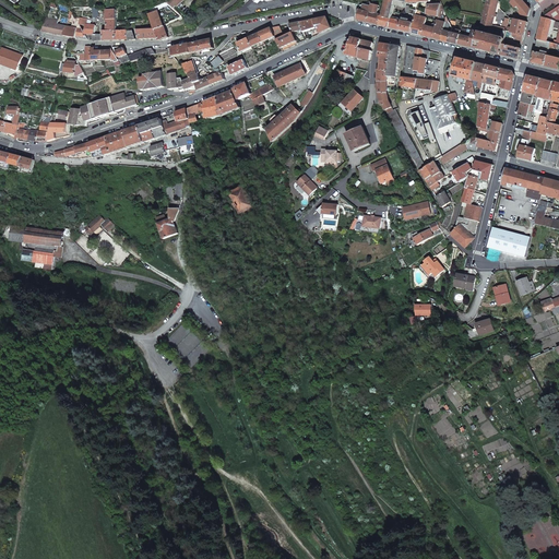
[(387,0),(382,18),(391,20),(392,18),(393,11),(394,6),(395,0),(387,0)]
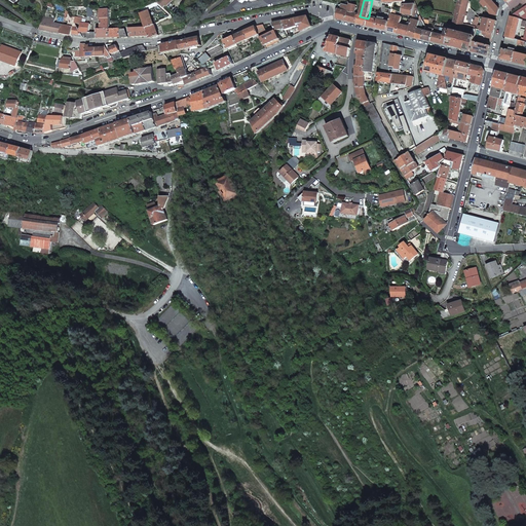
[(457,0),(458,0),(452,24),(456,25),(463,26),(468,0),(457,0)]
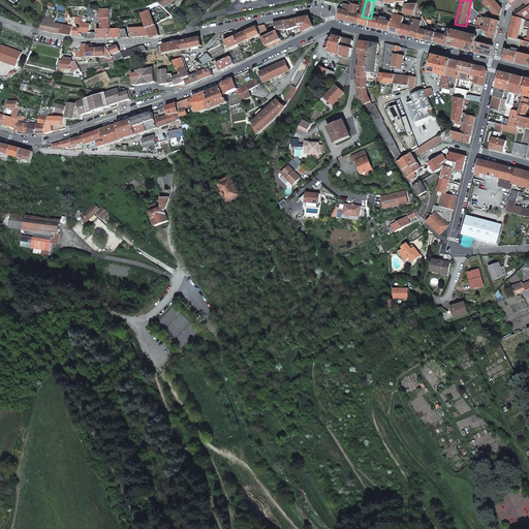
[(494,0),(481,0),(489,8),(494,14),(501,16),(502,8),(494,0)]
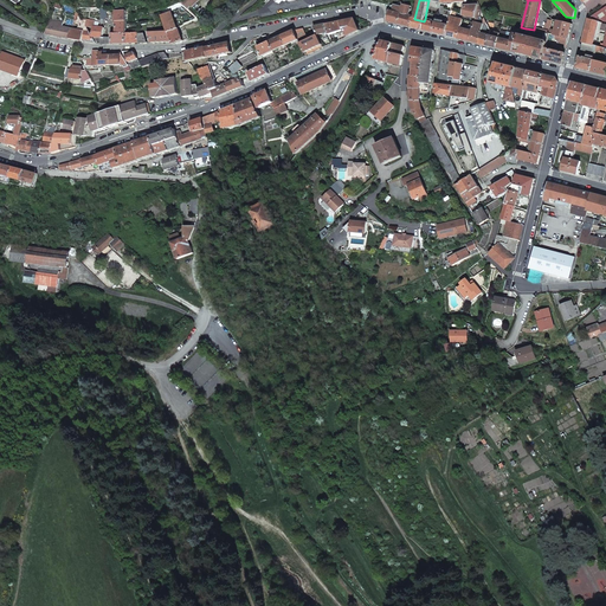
[(389,11),(387,21),(398,24),(403,5),(403,4),(400,5),(399,6),(394,7),(393,12),(389,11)]
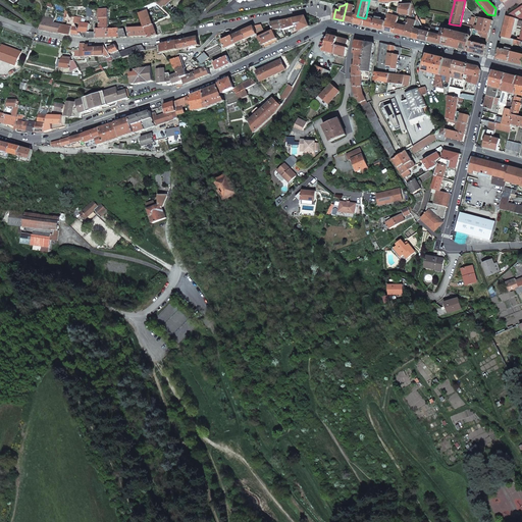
[(347,4),(343,20),(351,22),(353,23),(355,15),(353,13),(355,5),(347,4)]
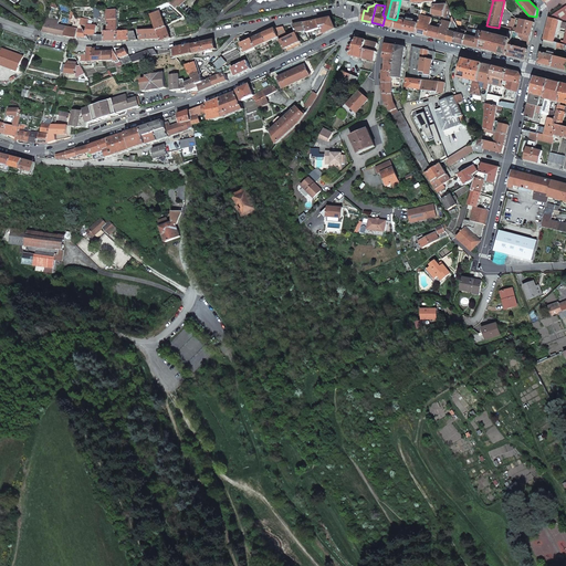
[(435,6),(432,14),(433,14),(443,17),(447,4),(435,6)]
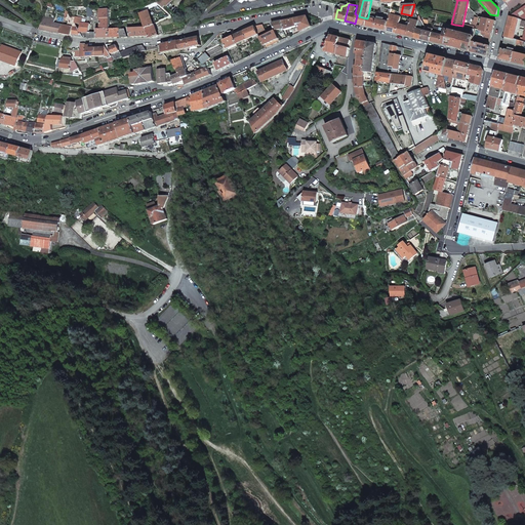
[(524,5),(511,16),(520,18),(524,19),(524,5)]
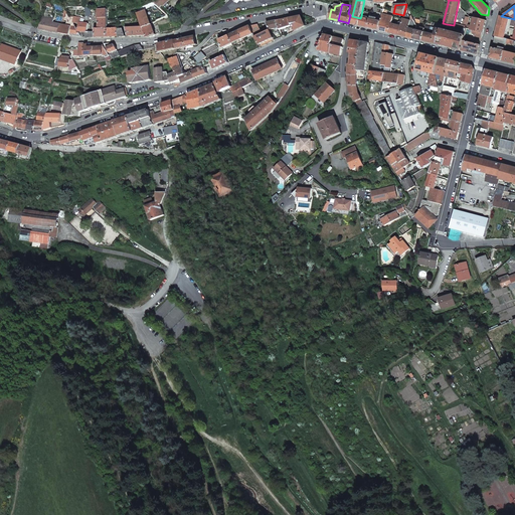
[(107,24),(106,8),(98,8),(97,10),(94,11),(94,15),(98,15),(98,19),(98,27),(107,27),(107,24)]
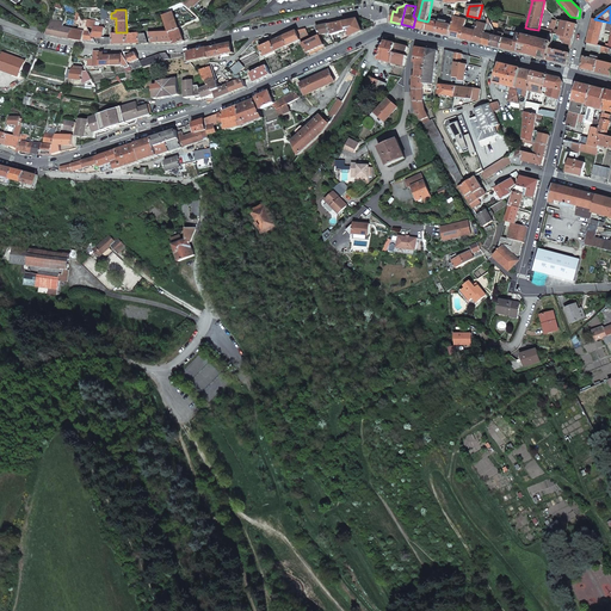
[(177,44),(186,39),(176,11),(164,14),(171,32),(174,42),(177,44)]
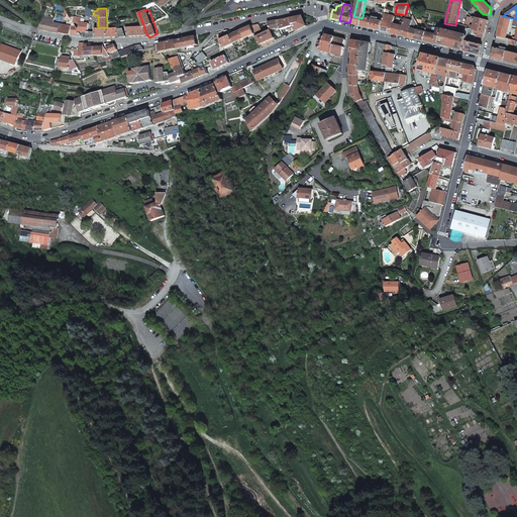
[(395,17),(394,16),(389,15),(385,14),(383,22),(381,30),(390,32),(391,33),(393,24),(395,17)]
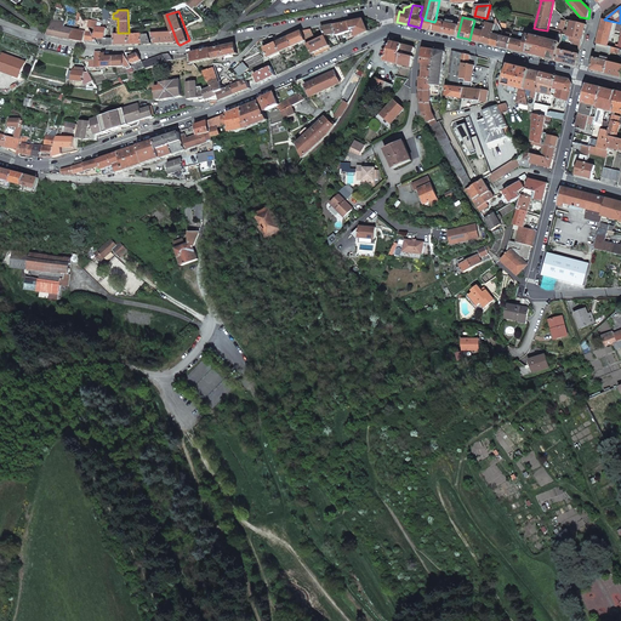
[(420,28),(432,30),(434,22),(425,20),(422,18),(420,28)]
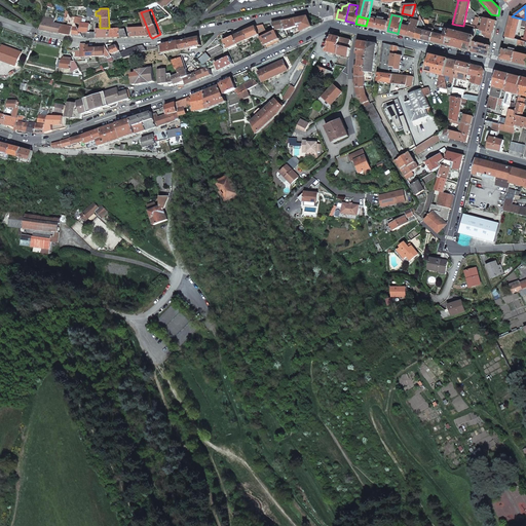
[(419,22),(416,38),(421,39),(423,40),(425,31),(425,27),(421,15),(419,22)]
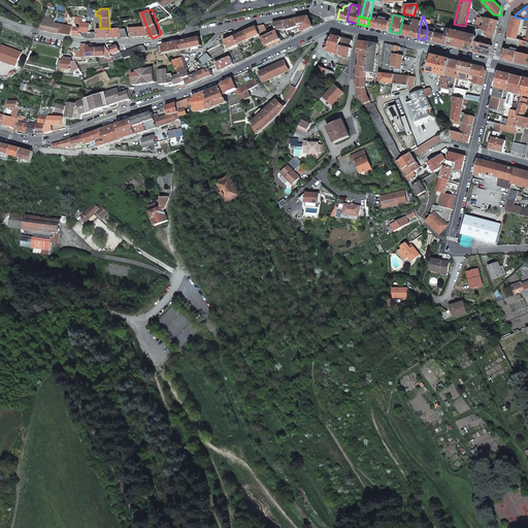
[(474,15),(472,26),(472,27),(479,28),(481,17),(474,15)]
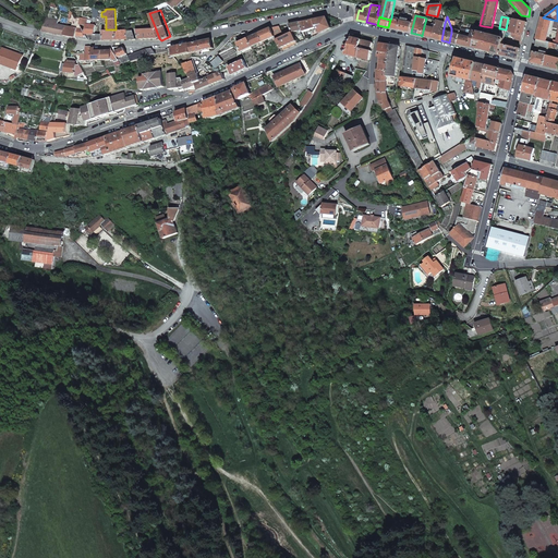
[(317,27),(320,34),(331,28),(327,17),(314,20),(317,27)]
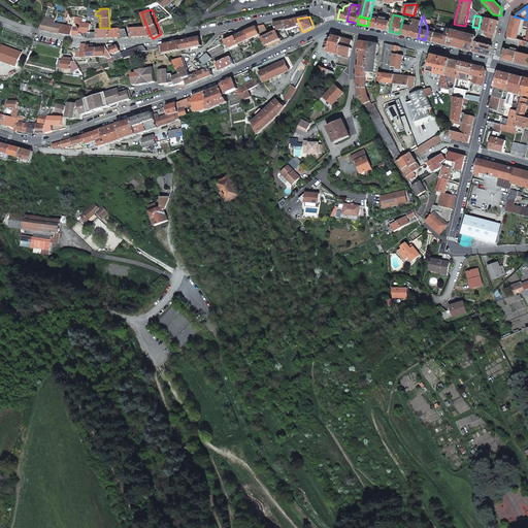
[(374,18),(371,17),(370,17),(367,26),(369,27),(378,29),(380,21),(374,19),(374,18)]
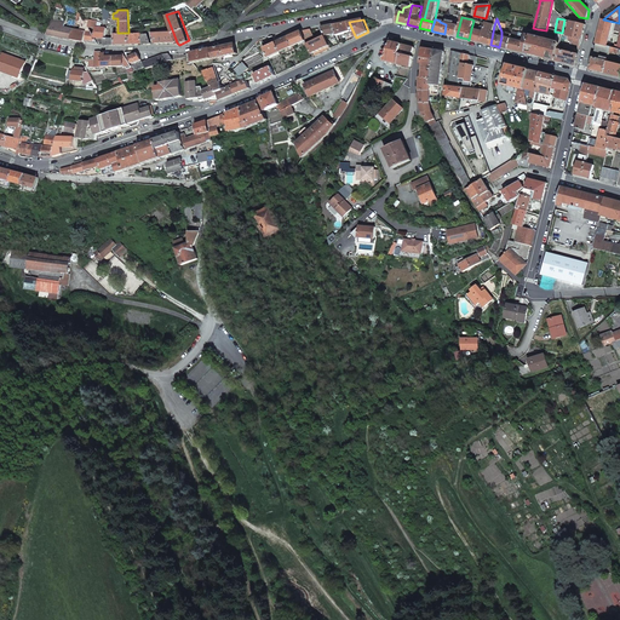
[(560,42),(555,61),(575,65),(578,53),(567,51),(569,40),(574,41),(573,45),(580,46),(585,26),(564,19),(562,33),(560,41),(560,42)]
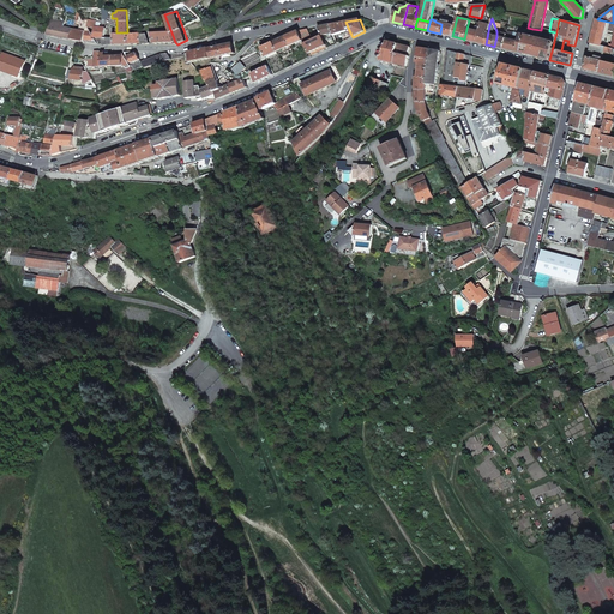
[(597,19),(591,43),(601,46),(602,41),(603,42),(608,22),(597,19)]
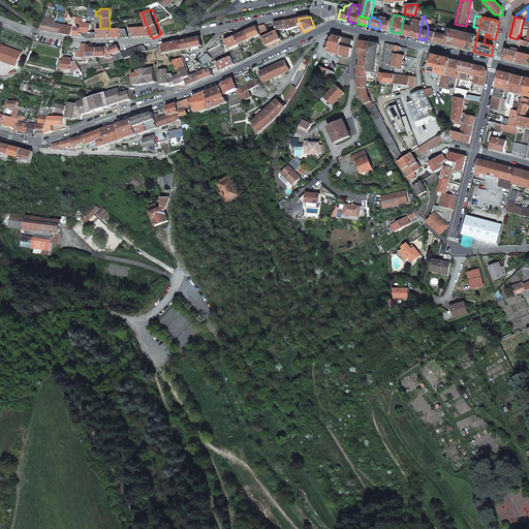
[(287,29),(288,31),(301,26),(298,19),(284,21),(287,29)]
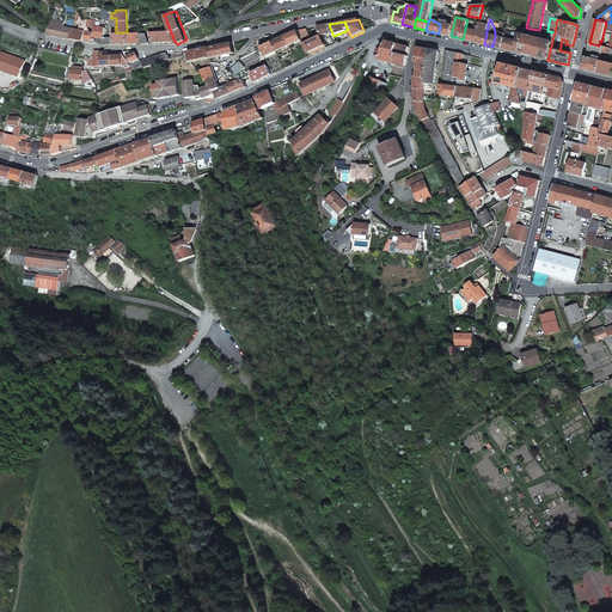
[(448,36),(451,36),(453,26),(441,23),(440,24),(439,34),(448,36)]
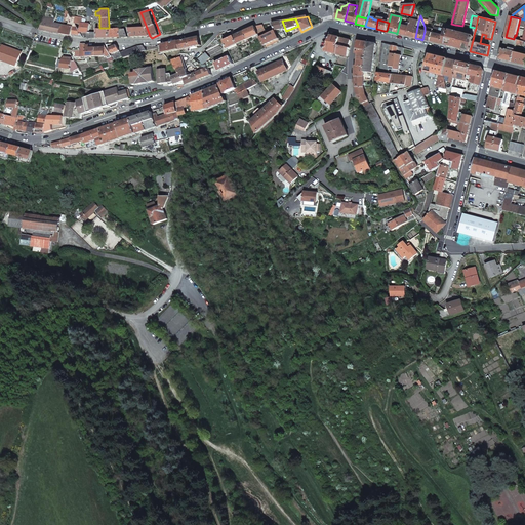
[(415,38),(418,22),(411,19),(410,24),(409,28),(407,36),(410,37),(415,38)]
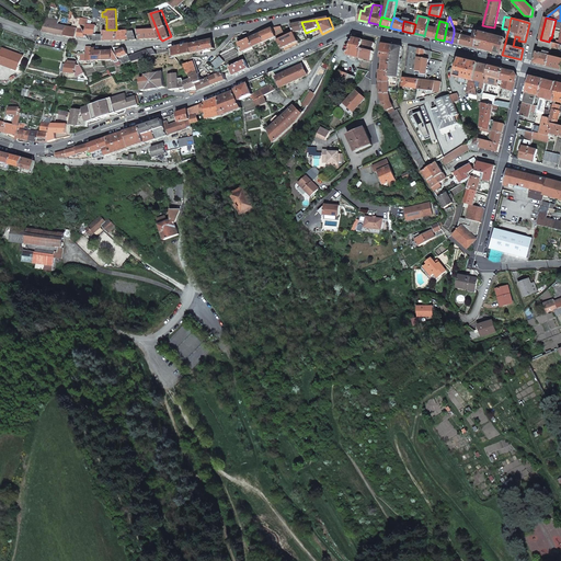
[(46,22),(43,32),(54,33),(65,35),(67,26),(46,22)]
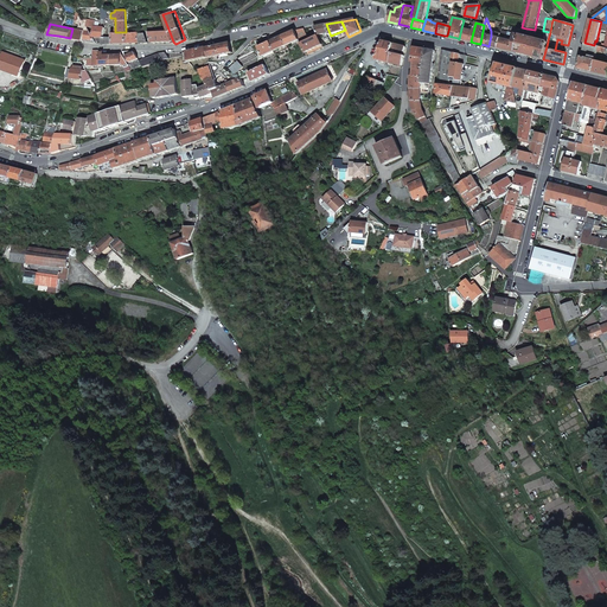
[(314,26),(318,36),(330,33),(326,24),(314,26)]
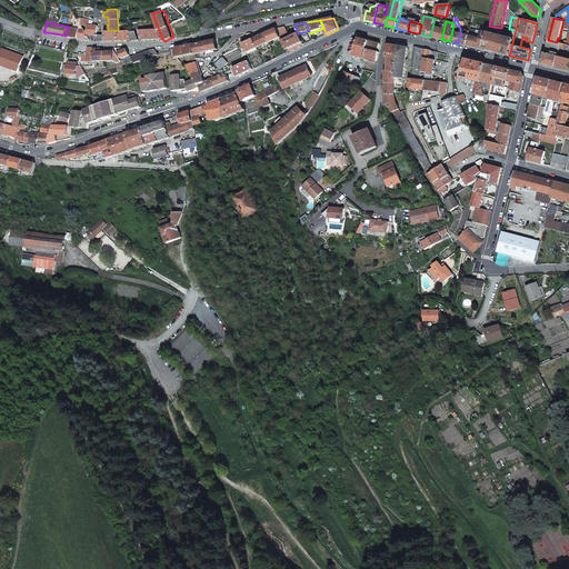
[(68,27),(66,36),(85,39),(90,40),(87,33),(82,25),(72,23),(72,28),(68,27)]
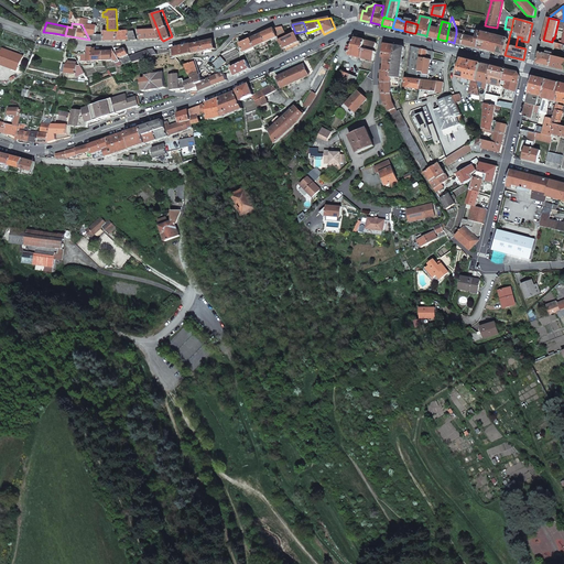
[(86,33),(89,40),(94,41),(94,34),(96,34),(96,25),(94,25),(87,25),(86,33)]
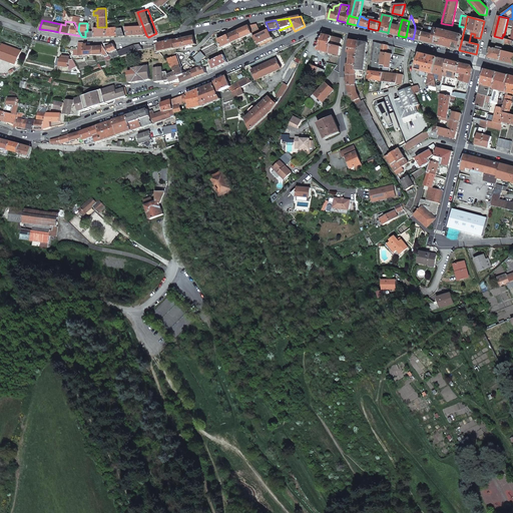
[(249,26),(252,33),(260,30),(257,24),(249,26)]
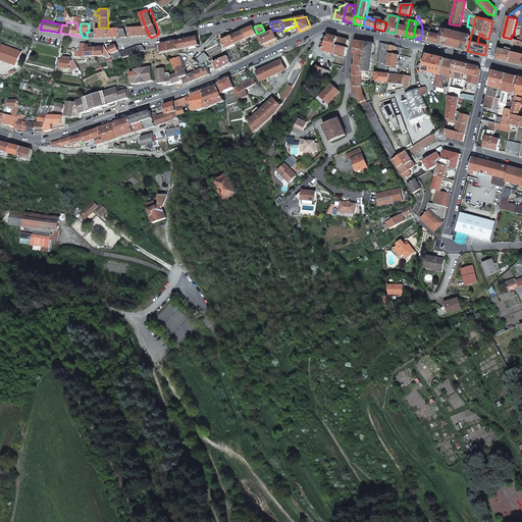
[(403,36),(405,36),(407,28),(404,27),(397,24),(395,34),(403,36)]
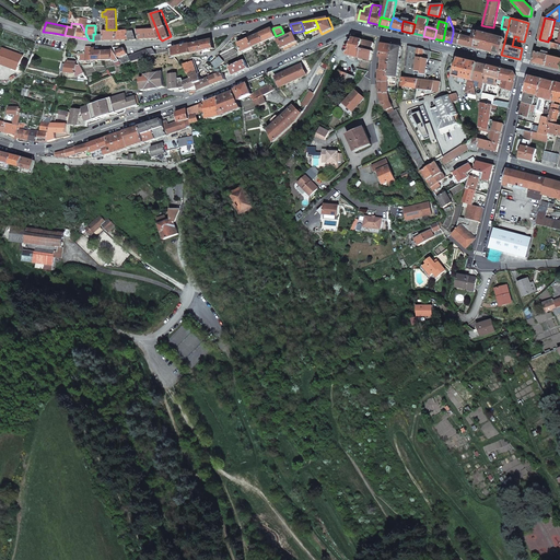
[(260,34),(265,43),(277,37),(276,36),(272,28),(260,34)]
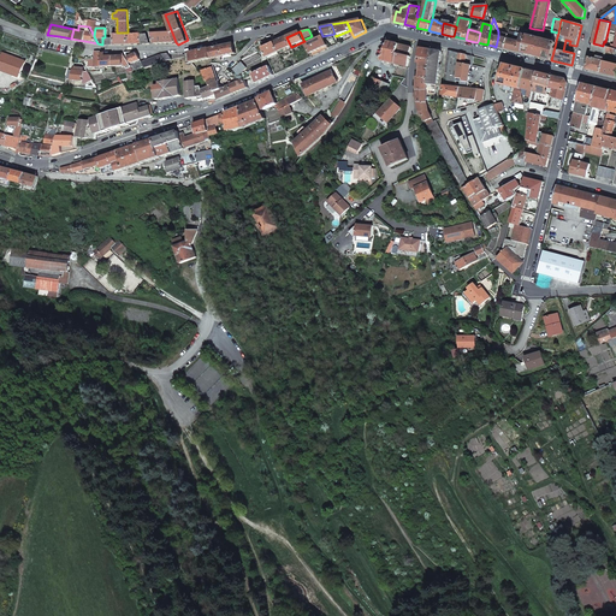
[(112,33),(113,43),(128,43),(128,33),(117,33),(112,33)]
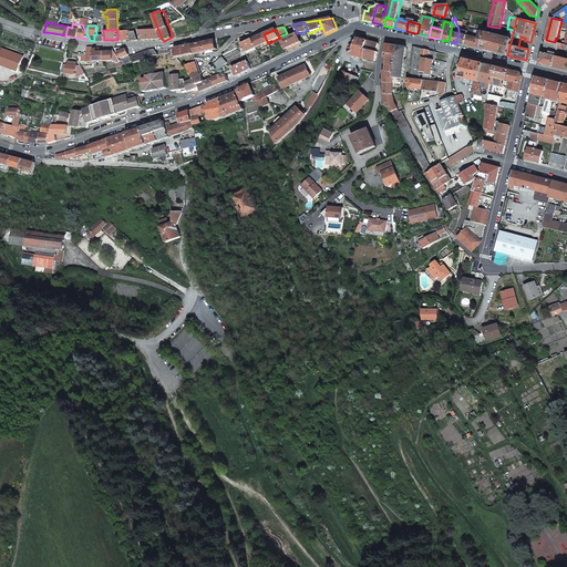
[(148,39),(162,39),(158,30),(141,30),(141,40),(148,39)]
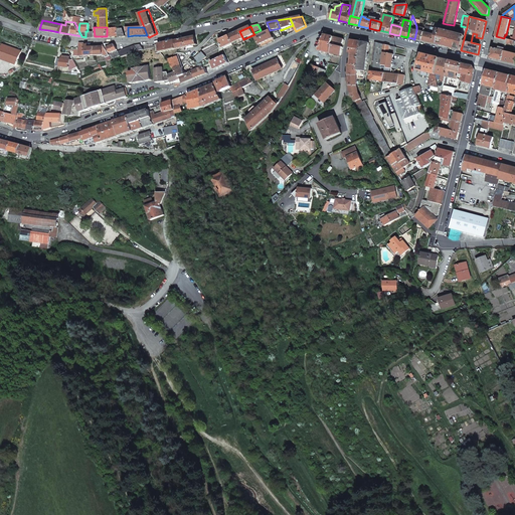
[(436,31),(433,43),(434,43),(438,44),(442,30),(435,28),(432,27),(431,29),(435,30),(436,31)]
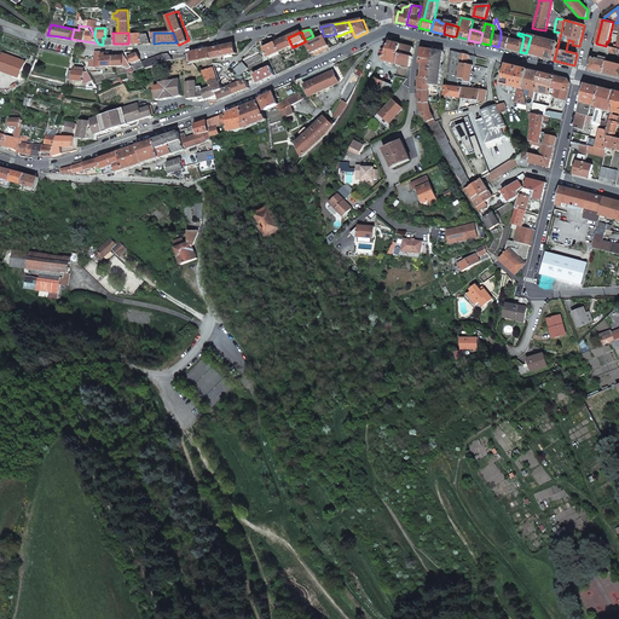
[(510,39),(508,50),(514,51),(520,52),(524,38),(522,36),(518,35),(512,34),(510,39)]
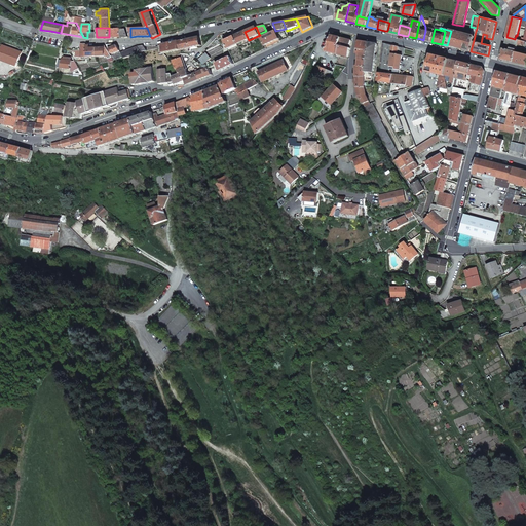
[(261,38),(265,46),(279,39),(275,31),(261,38)]
